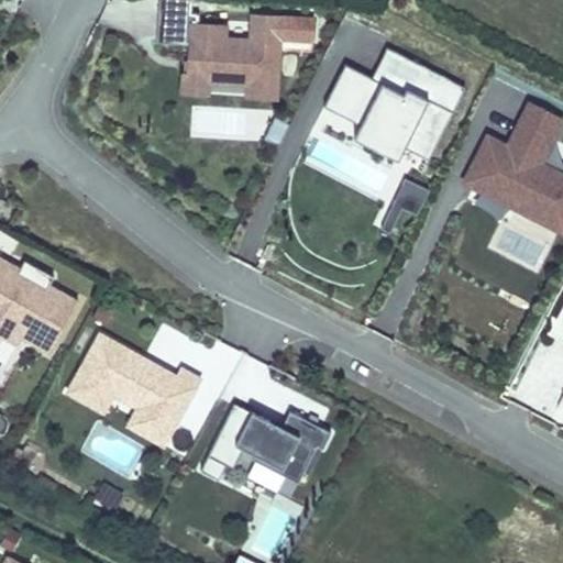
[(192,0),(159,0),(158,12),(191,14),(192,0)]
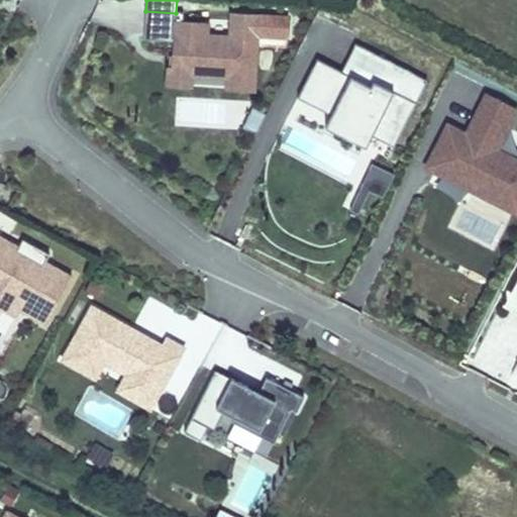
[(176,13),(145,11),(143,40),(175,42),(173,68),(169,68),(167,86),(191,88),(192,69),(228,72),(227,79),(254,81),(259,17),(232,16),(230,38),(206,37),(207,25),(183,24),(183,13),(176,13)]
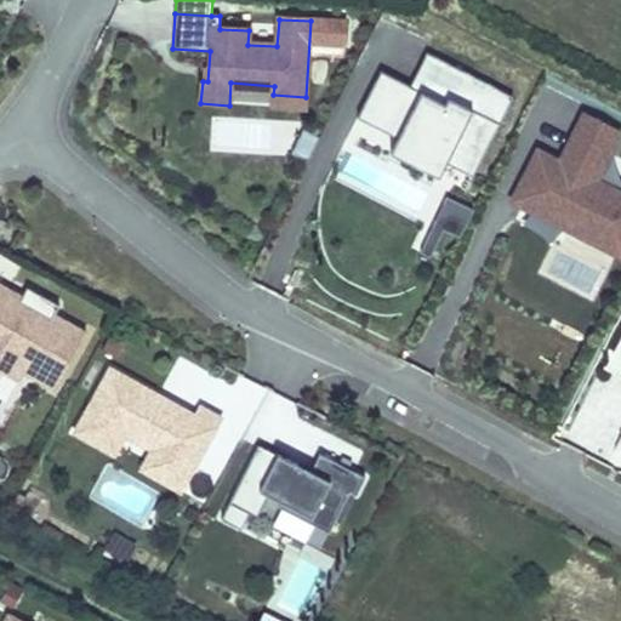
[(471,177),(512,97),(426,53),(409,86),(380,72),(357,118),(397,138),(389,152),(438,177),(445,164),(471,177)]
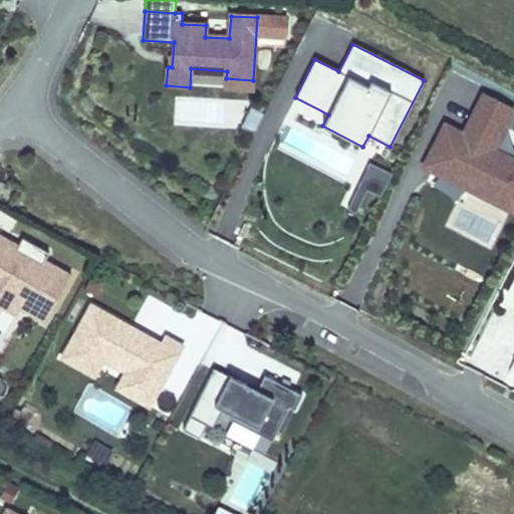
[(226,78),(226,89),(252,91),(253,80),(226,78)]
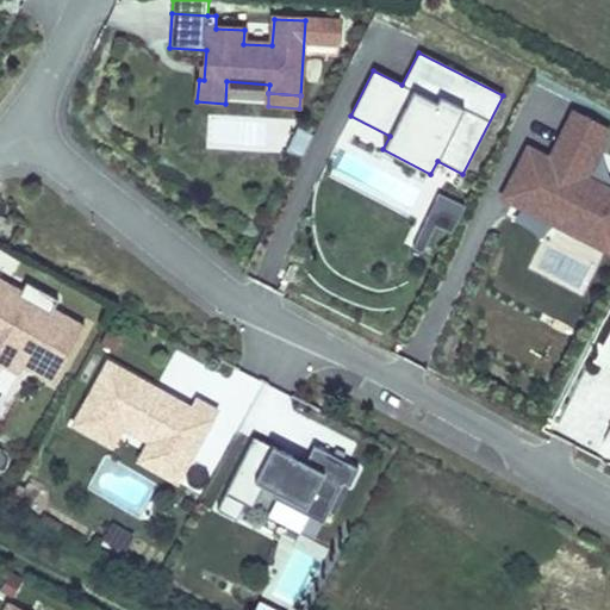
[(263,109),(265,97),(231,95),(230,106),(263,109)]
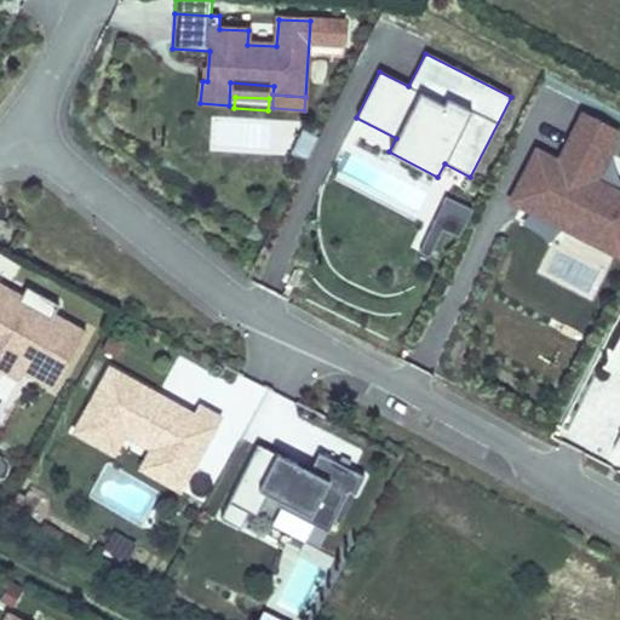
[(537,154),(512,200),(532,210),(545,210),(568,222),(566,228),(619,256),(619,196),(593,183),(618,136),(583,118),(564,153),(573,158),(567,170),(558,165),(537,154)]
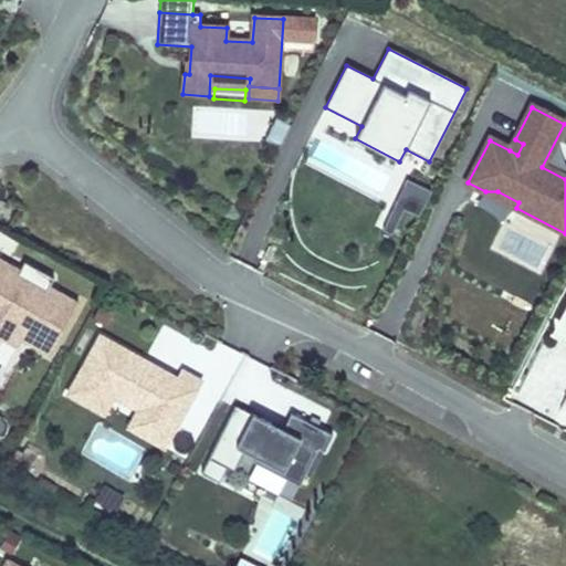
[(280,146),(291,124),(278,116),(266,138),(280,146)]
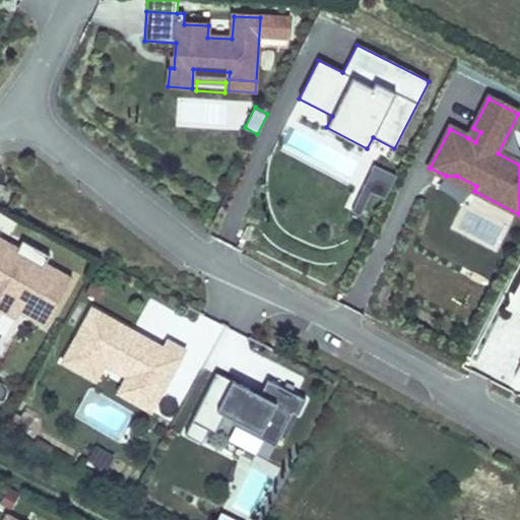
[(473,128),(468,138),(475,142),(480,132),(473,128)]
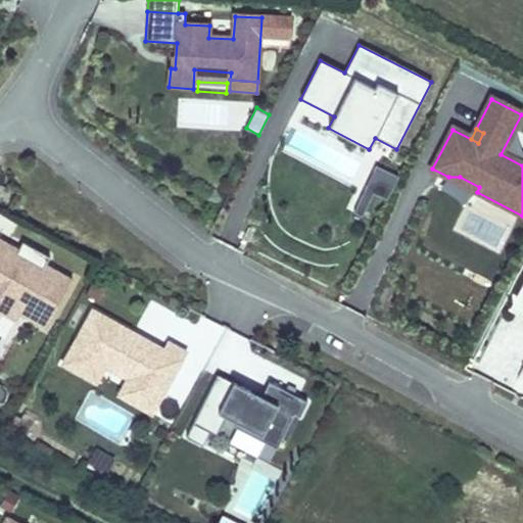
[(398,179),(377,168),(352,212),(363,218),(375,194),(387,200),(398,179)]
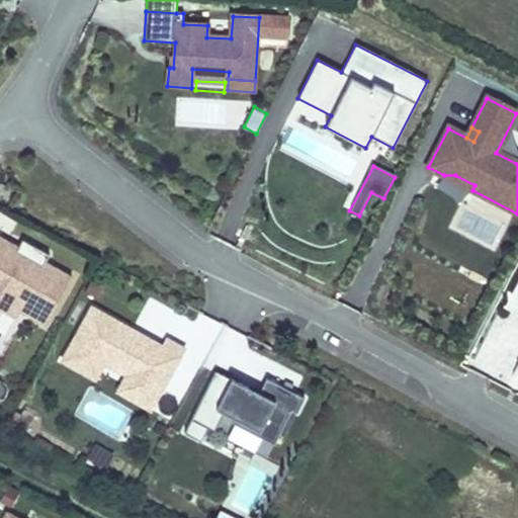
[(19,248),(0,237),(0,291),(21,304),(18,309),(46,324),(72,277),(45,262),(41,267),(16,253),(19,248)]
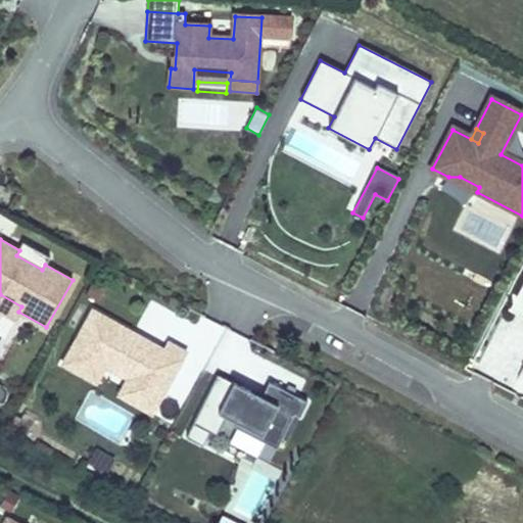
[(522,288),(511,313),(522,318),(522,288)]
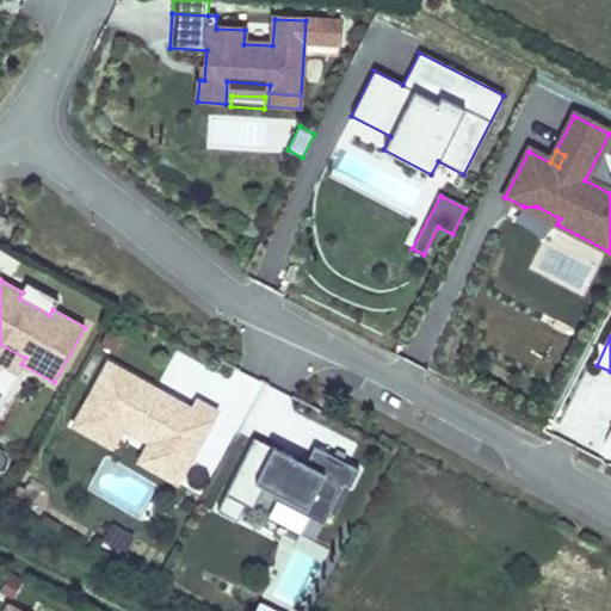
[(0,363),(17,374),(22,364),(25,358),(0,344),(0,363)]
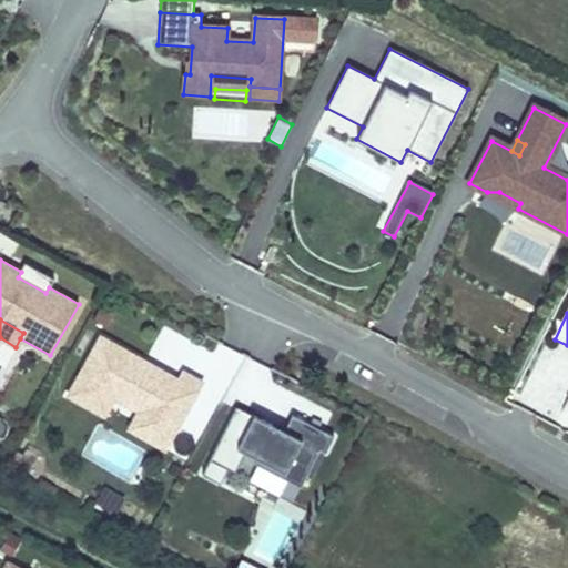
[(101,337),(69,395),(104,415),(114,397),(139,412),(174,432),(202,383),(182,372),(178,379),(166,373),(163,378),(134,363),(138,357),(101,337)]
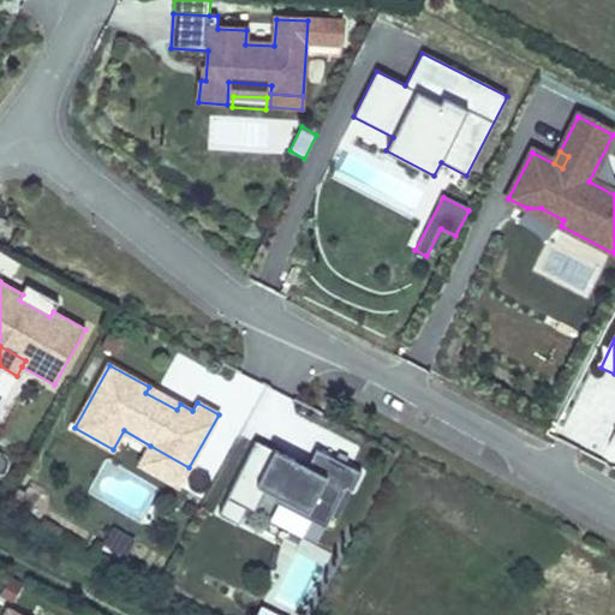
[(180,404),(149,387),(145,393),(177,410),(180,404)]
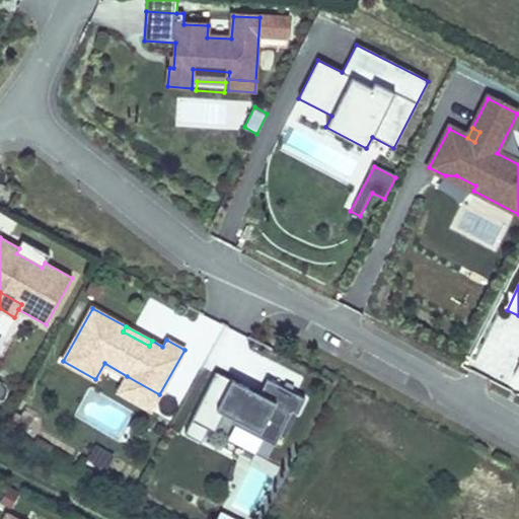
[(232,378),(231,379),(216,372),(184,433),(202,441),(209,428),(215,431),(224,413),(235,418),(233,423),(275,444),(292,411),(297,413),(305,397),(268,378),(261,392),(232,378)]
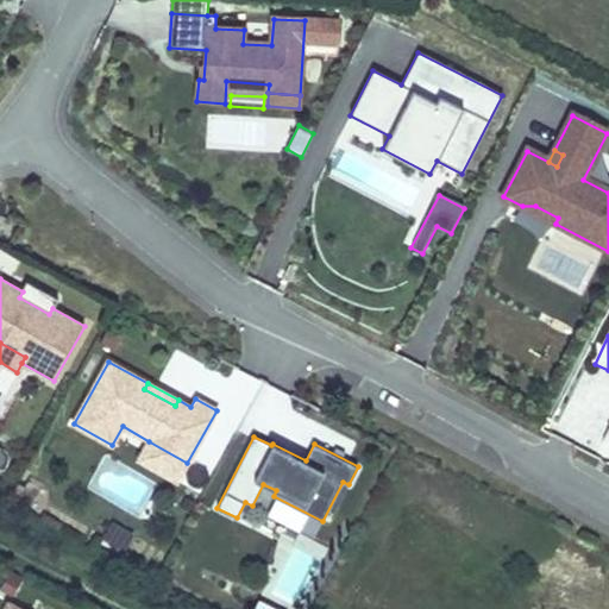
[(149,441),(138,459),(176,482),(187,463),(149,441)]
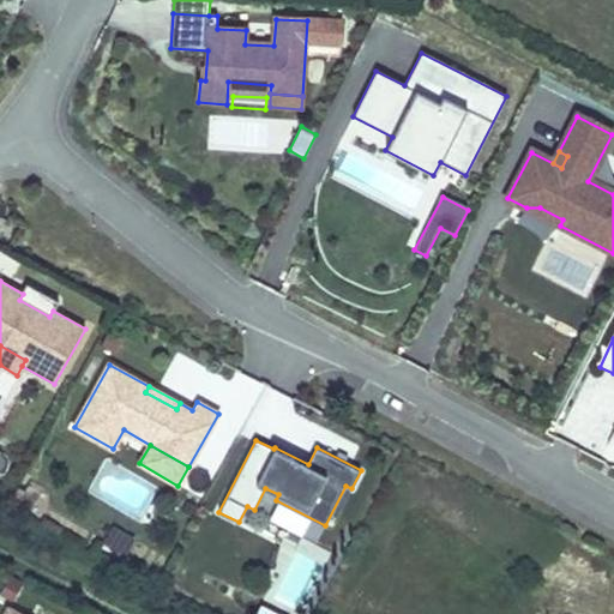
[(128,555),(136,536),(113,528),(106,548),(128,555)]
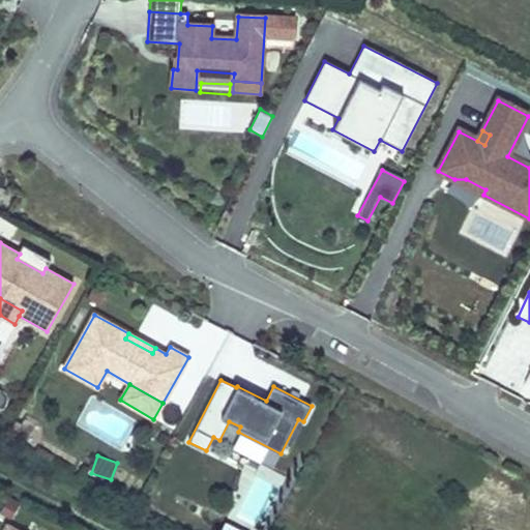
[(21,502),(8,496),(0,511),(0,512),(11,519),(21,502)]
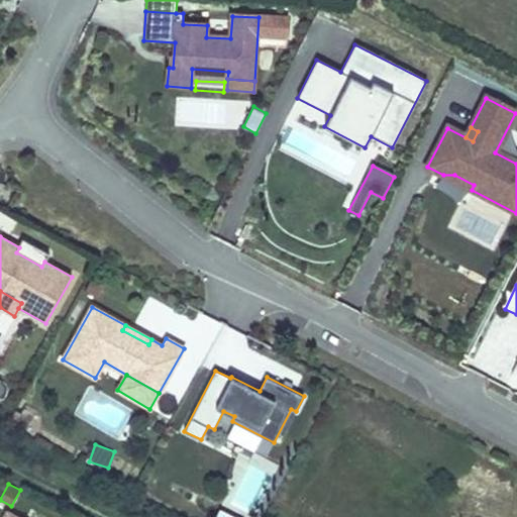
[(238,516),(220,508),(215,516),(238,516)]
